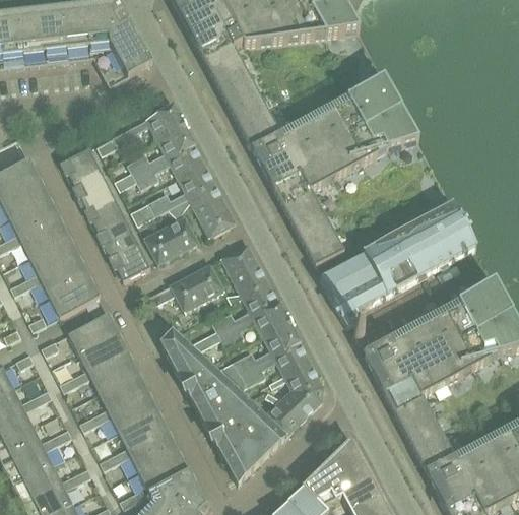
[(171,0),(205,65),(216,85),(228,107),(240,128),(251,148),(253,147),(262,164),(259,166),(285,212),(294,229),(304,248),(314,266),(347,250),(450,200),(418,141),(384,77),(360,33),(342,0),(171,0)]
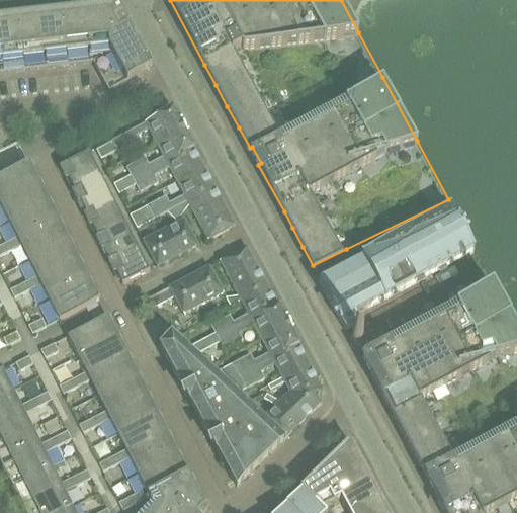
[(108,87),(142,69),(150,64),(126,21),(127,20),(118,3),(113,6),(111,2),(0,14),(0,68),(4,67),(69,60),(93,58),(108,87)]
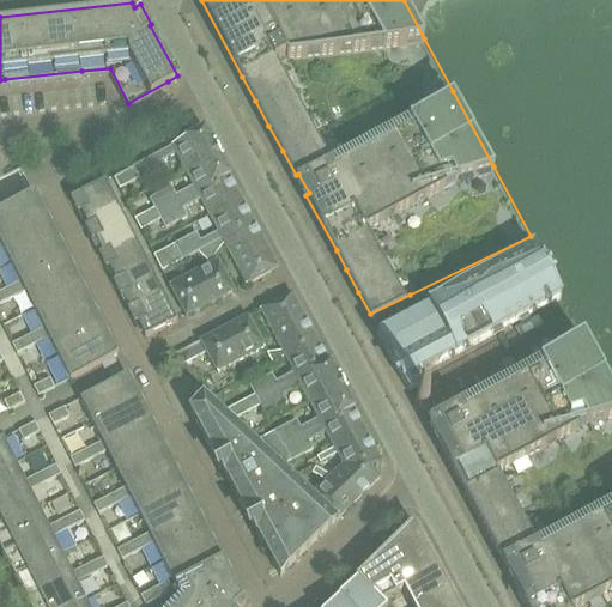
[(206,125),(201,127),(133,162),(140,174),(141,177),(164,165),(159,157),(176,149),(185,164),(176,169),(176,170),(218,149),(214,140),(213,140),(206,125)]
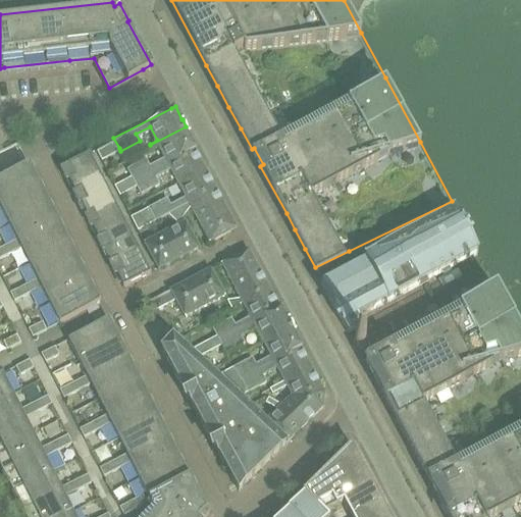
[(189,133),(186,126),(150,145),(157,158),(150,162),(147,155),(127,165),(132,173),(135,178),(196,146),(189,133)]
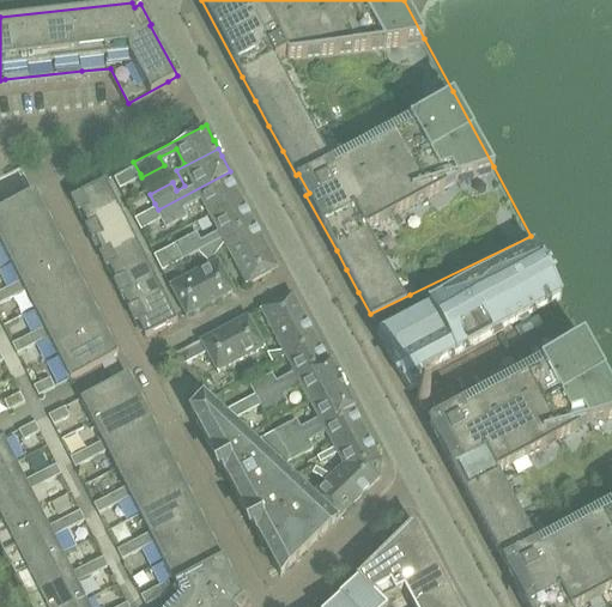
[(120,184),(140,174),(133,162),(114,173),(120,184)]
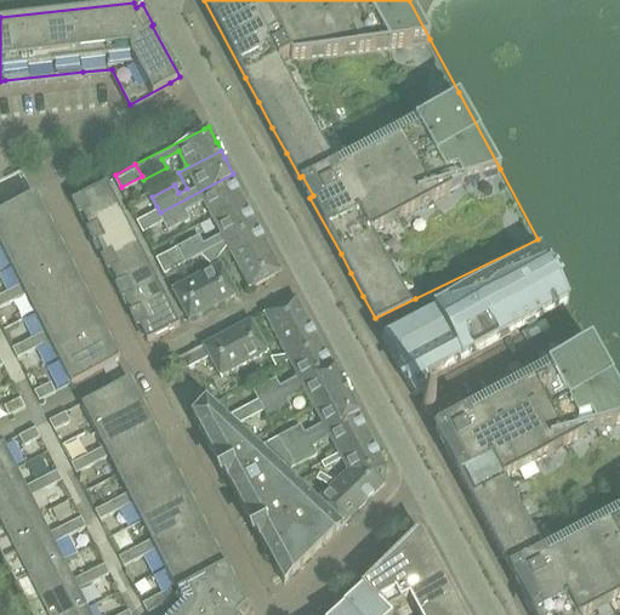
[(204,197),(212,214),(244,197),(232,175),(233,174),(160,212),(164,218),(168,226),(191,214),(186,206),(204,197)]
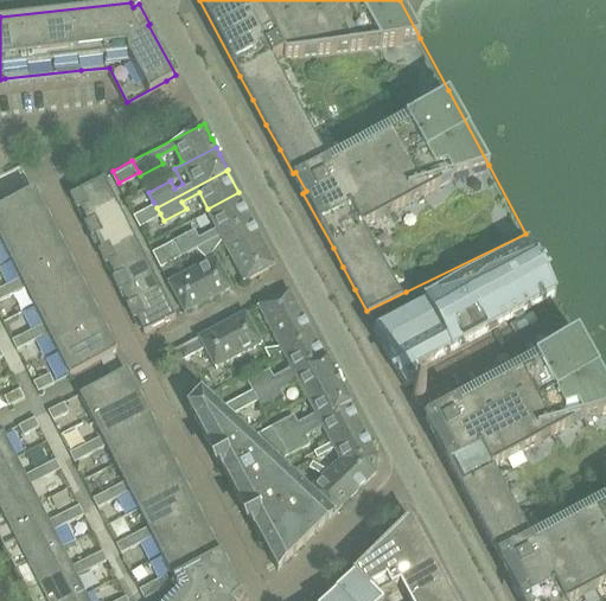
[(74,191),(88,219),(119,203),(104,174),(74,191)]
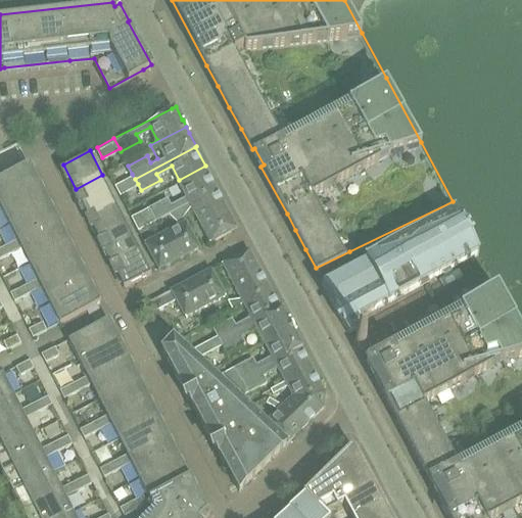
[(113,517),(148,501),(146,497),(149,496),(156,491),(190,474),(183,461),(180,455),(173,440),(171,436),(162,421),(160,416),(153,402),(150,396),(143,382),(140,376),(133,362),(131,358),(123,342),(121,337),(109,316),(106,318),(105,317),(100,307),(97,301),(101,299),(94,285),(91,279),(84,265),(81,259),(74,245),(70,239),(63,226),(60,220),(53,205),(51,200),(44,186),(41,181),(31,160),(30,159),(0,175),(0,174),(0,464),(3,471),(13,490),(22,510),(27,517),(113,517)]
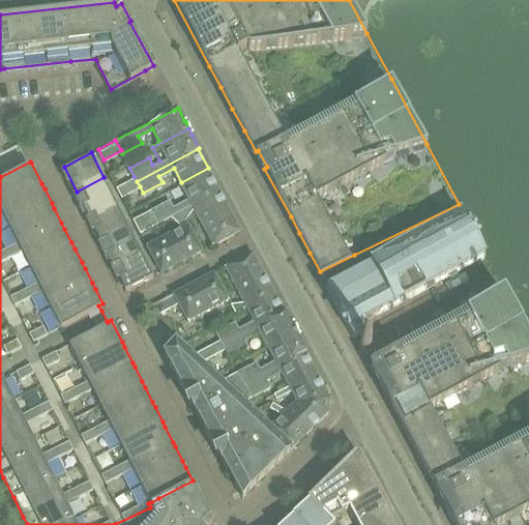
[(188,197),(181,201),(174,204),(170,198),(152,207),(159,221),(172,213),(171,213),(218,187),(208,168),(181,182),(188,197)]
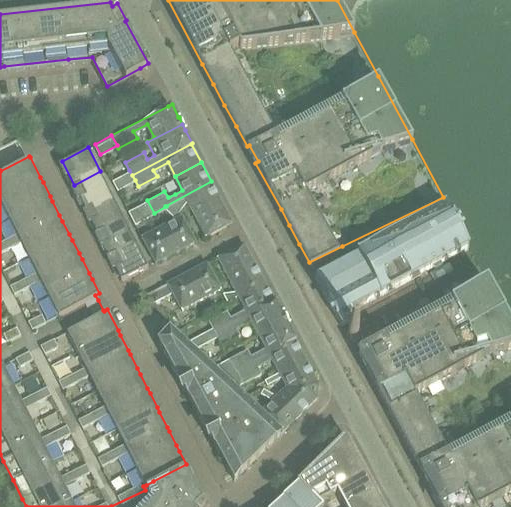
[(129,170),(122,174),(127,184),(135,180),(132,175),(129,170)]
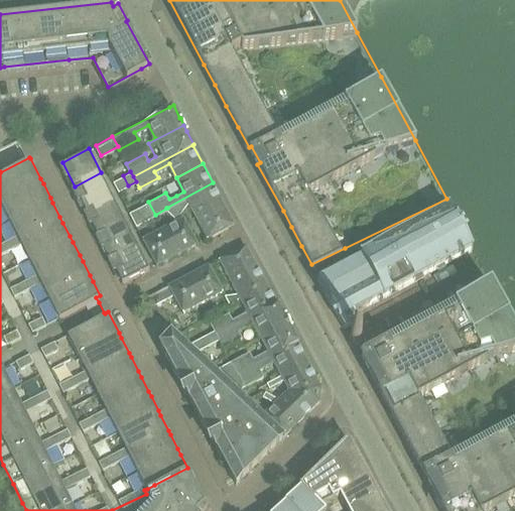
[(75,186),(87,210),(113,196),(101,172),(75,186)]
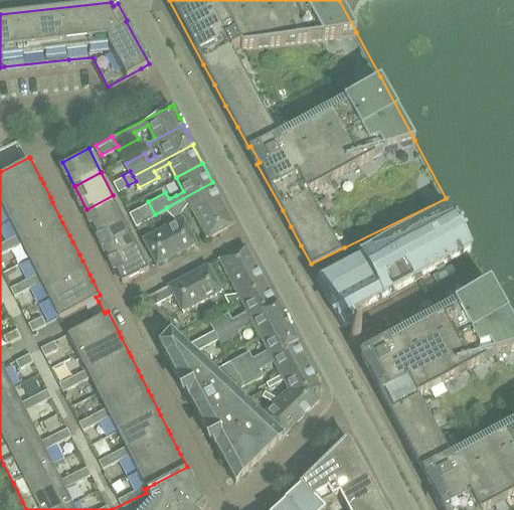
[(119,189),(128,185),(123,175),(114,179),(119,189)]
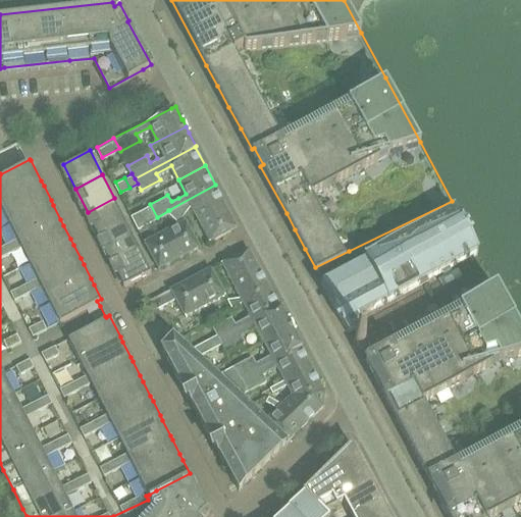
[(172,219),(174,224),(185,219),(181,214),(189,206),(192,204),(199,218),(225,204),(215,185),(168,210),(169,210),(176,217),(172,219)]
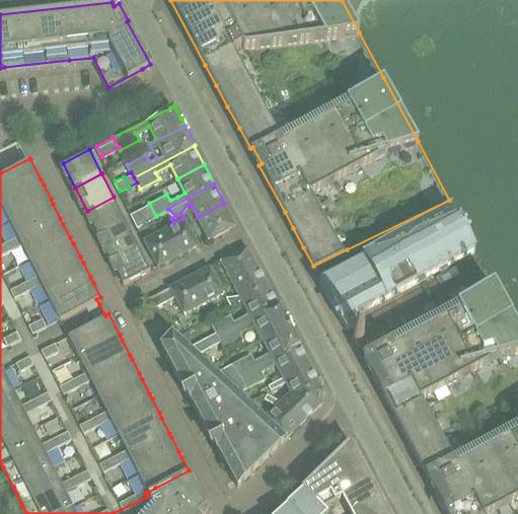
[(87,211),(98,234),(126,221),(114,197),(87,211)]
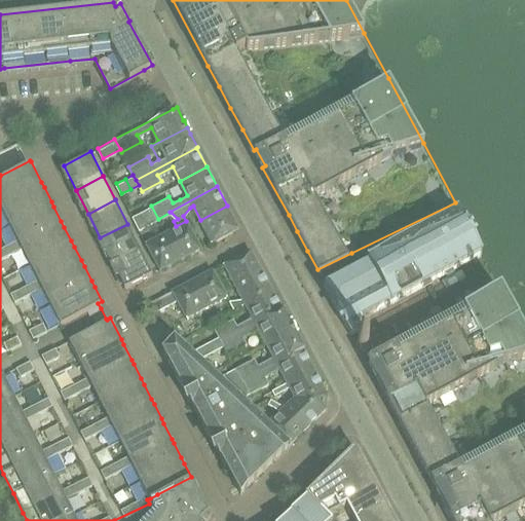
[(151,206),(142,210),(149,223),(158,219),(151,206)]
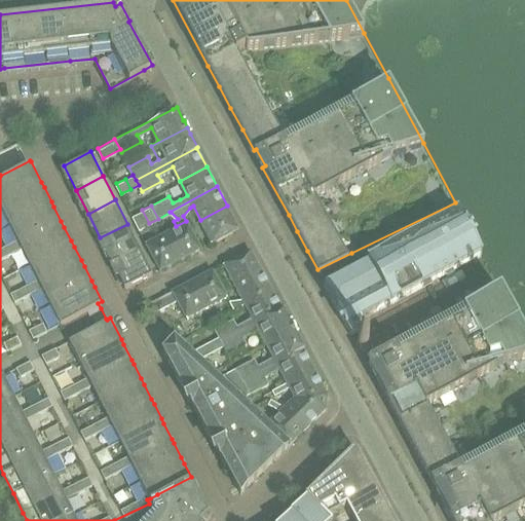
[(205,229),(212,240),(238,226),(227,206),(200,220),(205,229)]
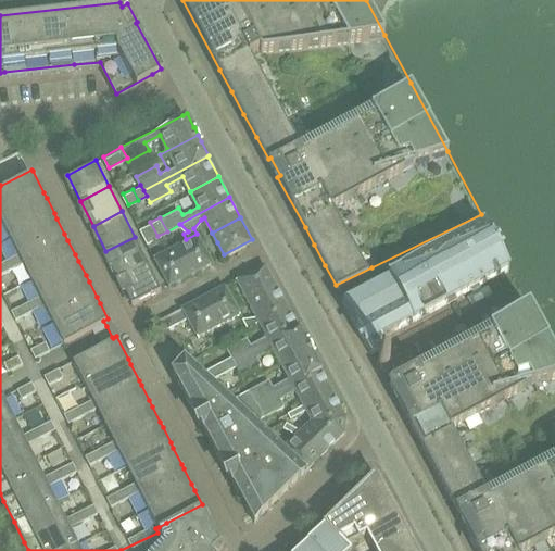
[(388,271),(341,296),(370,348),(383,341),(379,333),(412,315),(412,316),(507,264),(483,218),(387,270),(388,271)]
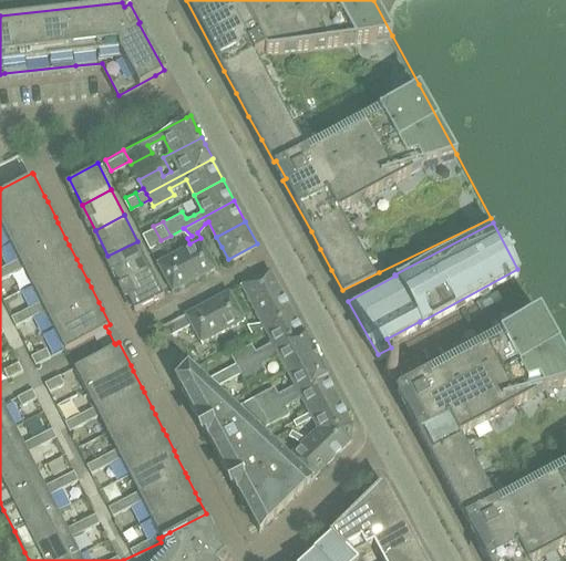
[(151,246),(161,240),(153,226),(143,231),(151,246)]
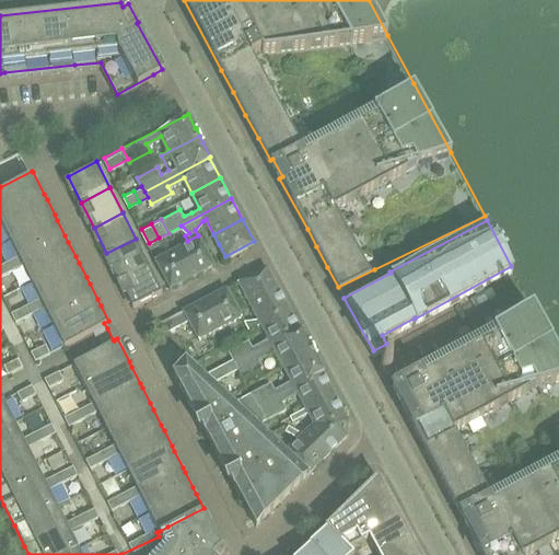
[(199,234),(198,235),(187,241),(177,245),(191,274),(213,262),(199,234)]
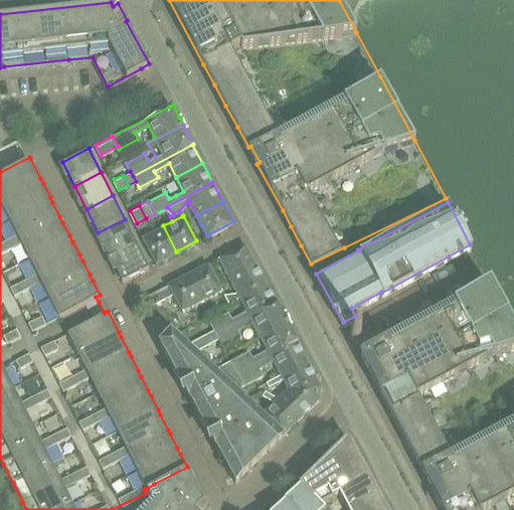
[(98,232),(110,256),(137,242),(125,219),(98,232)]
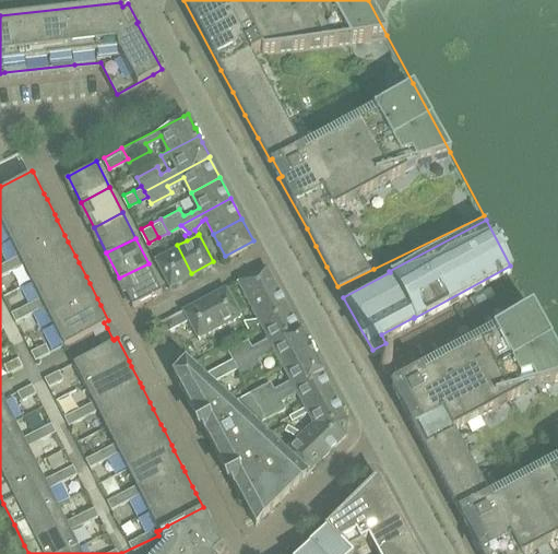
[(155,257),(170,284),(191,273),(177,245),(155,257)]
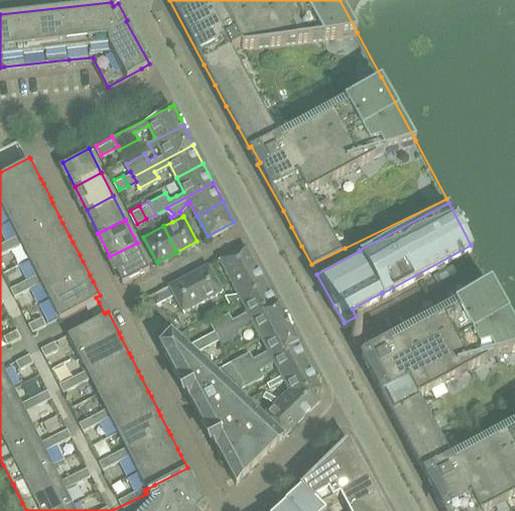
[(122,280),(149,267),(137,243),(110,256),(122,280)]
